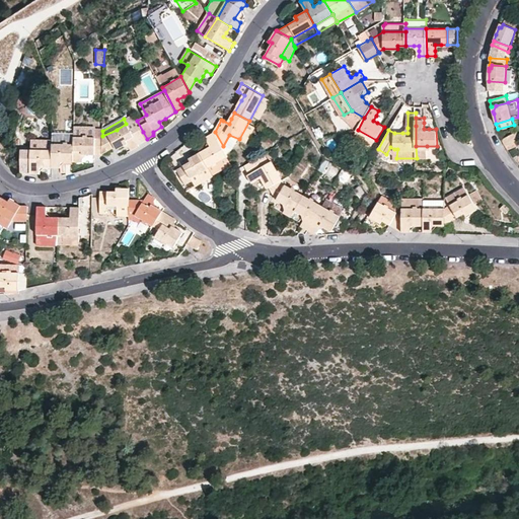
[(137,144),(147,139),(143,132),(137,121),(127,126),(126,124),(117,130),(102,136),(102,153),(115,147),(117,150),(122,148),(128,144),(131,150),(136,147),(137,144)]
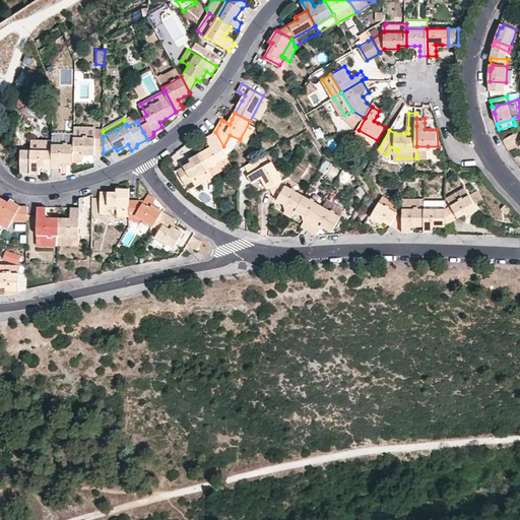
[(250,121),(240,139),(248,144),(258,126),(250,121)]
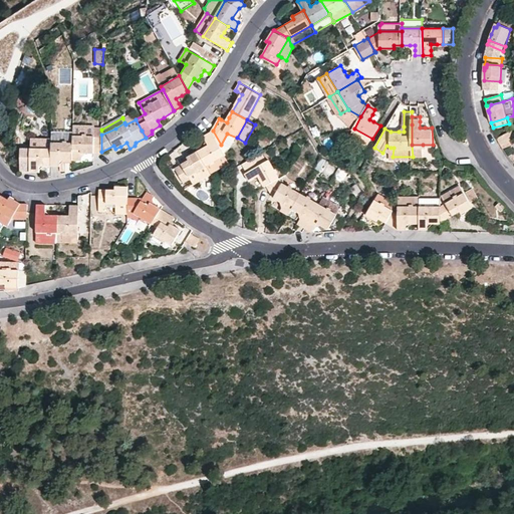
[(372,139),(354,129),(350,135),(369,145),(372,139)]
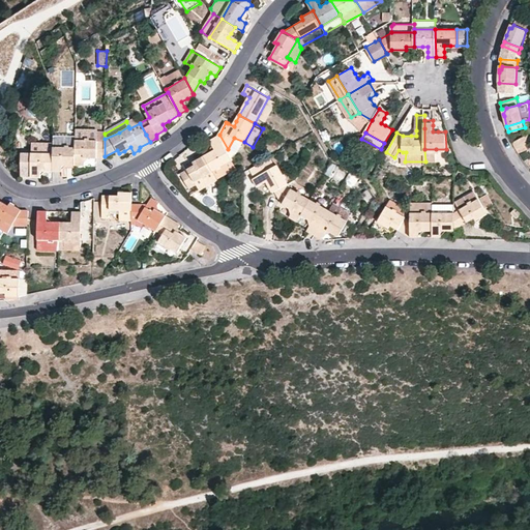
[(217,149),(212,152),(206,155),(207,155),(215,170),(234,159),(228,149),(219,135),(212,140),(214,144),(217,149)]
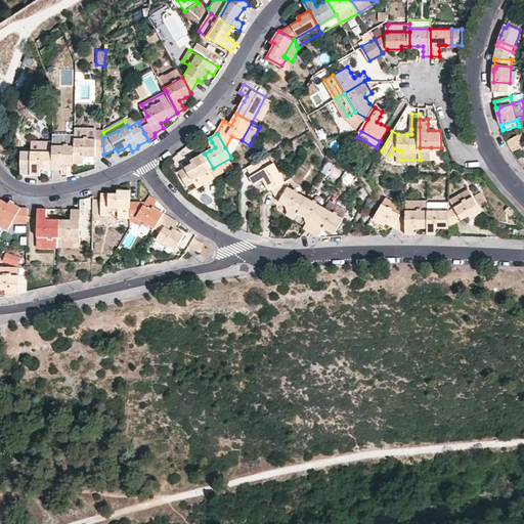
[(523,135),(523,134),(508,141),(511,147),(515,154),(523,148),(521,142),(523,140),(523,135)]
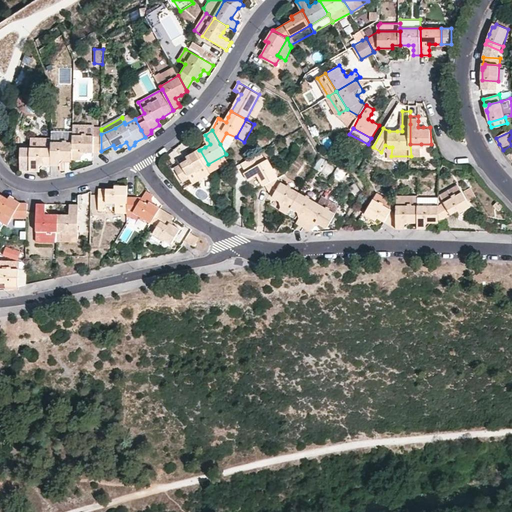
[(236,137),(226,133),(220,144),(226,154),(236,137)]
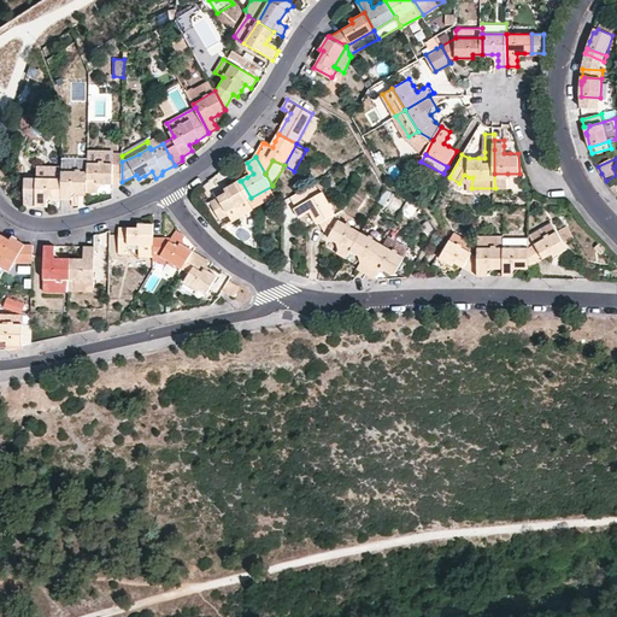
[(105,184),(113,184),(122,183),(122,182),(122,162),(88,162),(87,170),(87,193),(97,193),(98,184),(105,184)]
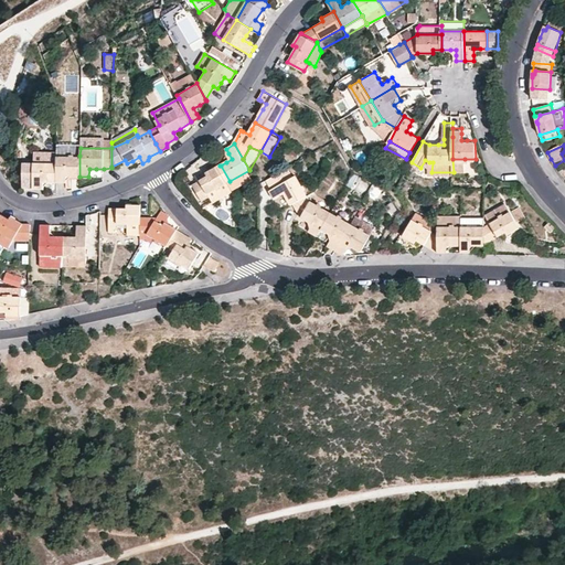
[(80,156),(57,156),(57,162),(56,183),(66,183),(66,177),(73,177),(80,177),(80,156)]
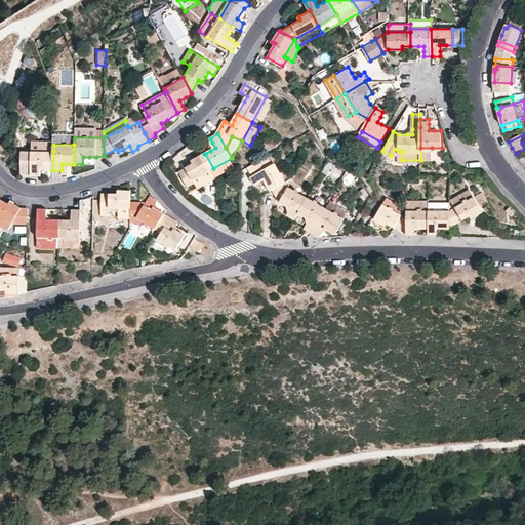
[(31,174),(32,151),(19,150),(21,174),(31,174)]
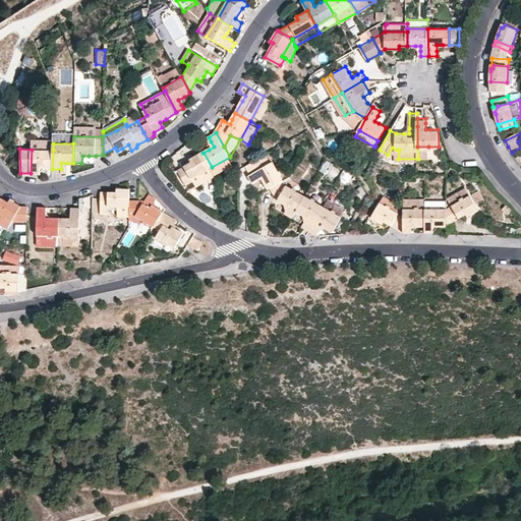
[(31,173),(40,174),(40,169),(45,169),(52,169),(53,150),(32,150),(31,173)]
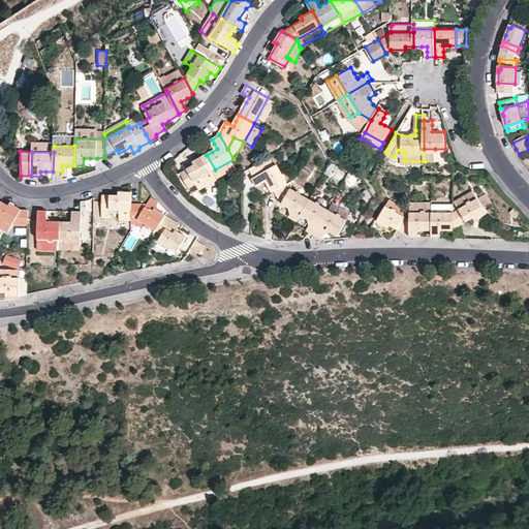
[(197,180),(215,169),(207,155),(195,162),(196,164),(183,173),(191,187),(198,183),(197,180)]
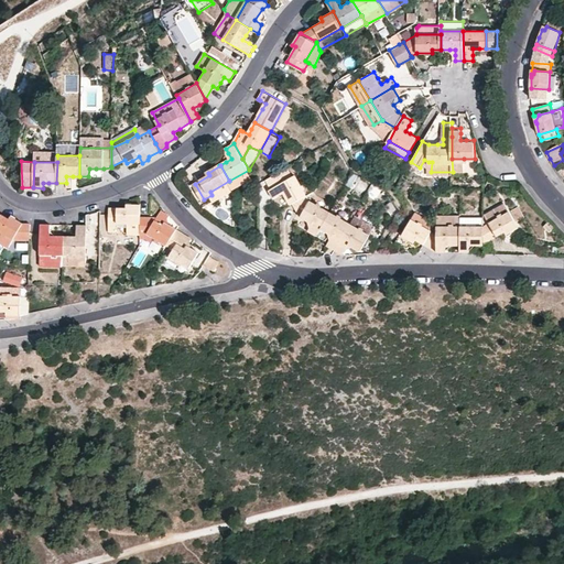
[(290,165),(268,177),(273,188),(271,190),(275,198),(279,196),(285,193),(289,198),(292,204),(294,203),(308,194),(296,174),(295,175),(290,165)]
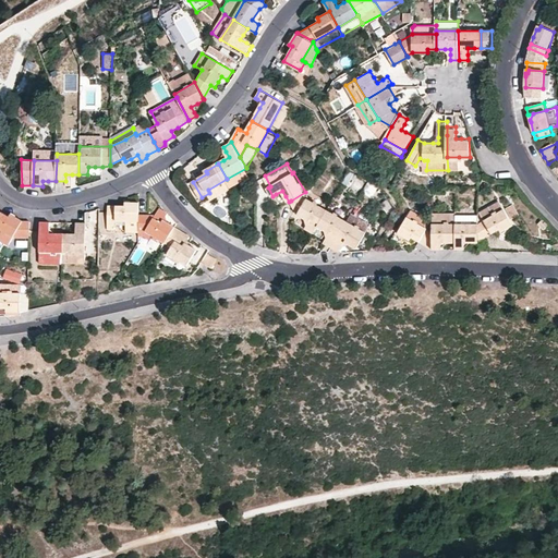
[(246,168),(227,179),(232,189),(251,177),(246,168)]
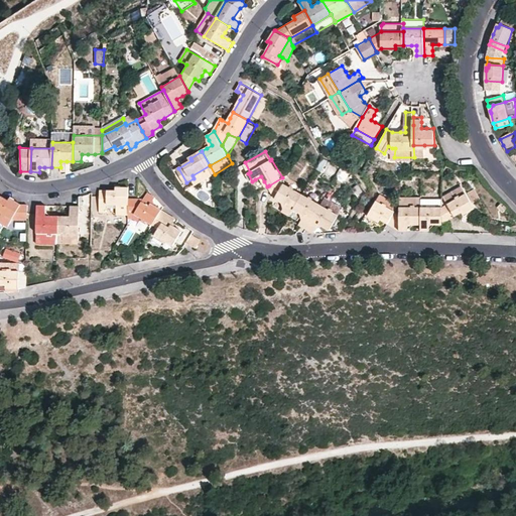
[(215,174),(210,165),(192,175),(194,178),(198,184),(215,174)]
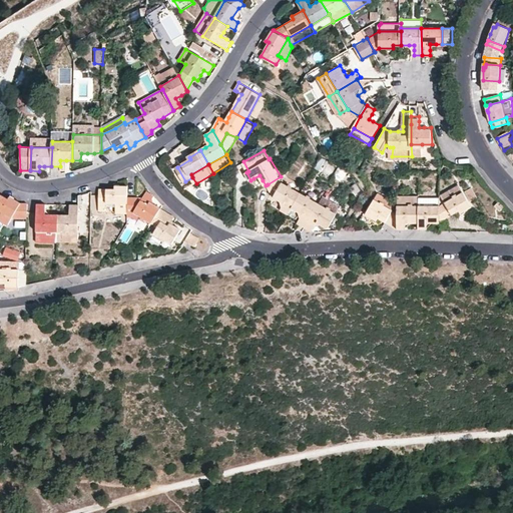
[(284,181),(281,176),(268,184),(276,196),(277,197),(281,200),(287,203),(283,208),(283,209),(290,214),(293,207),(302,191),(284,181)]
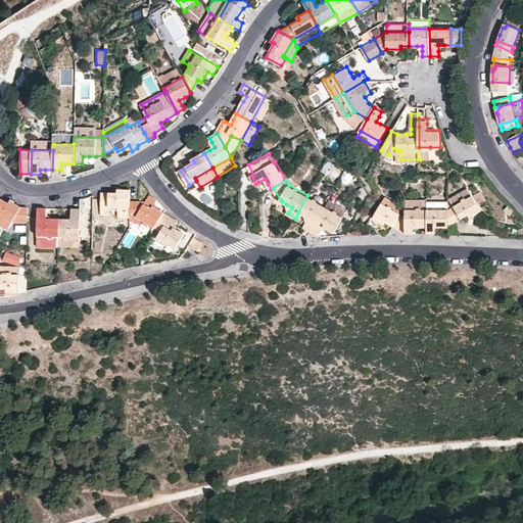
[(457,205),(450,207),(450,224),(471,215),(472,217),(484,210),(472,188),(453,196),(457,205)]
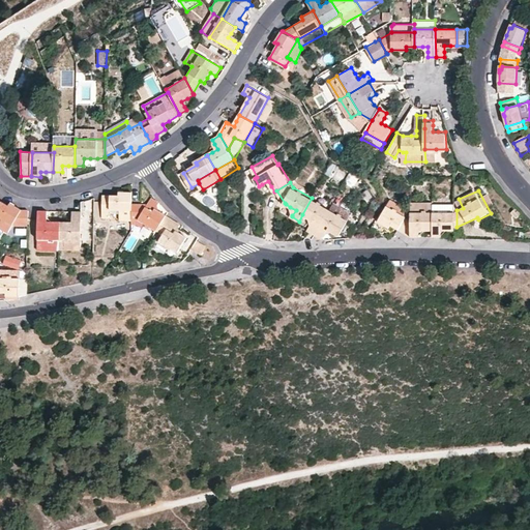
[(131,210),(131,204),(131,193),(119,193),(119,196),(104,195),(104,200),(104,212),(111,212),(111,209),(120,209),(122,209),(123,209),(131,210)]
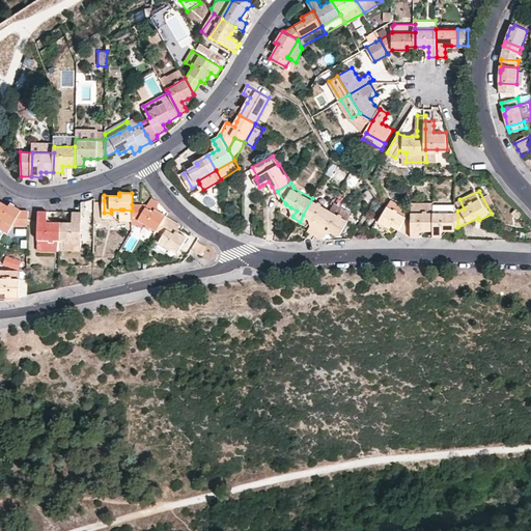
[(146,204),(132,204),(132,211),(132,219),(139,219),(157,230),(166,216),(161,213),(156,210),(158,204),(159,202),(159,201),(150,198),(146,204)]
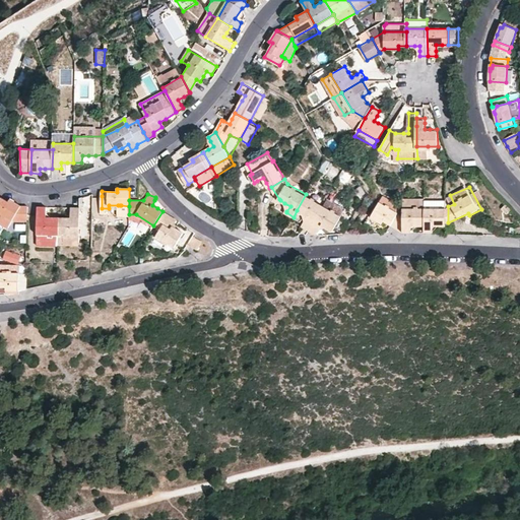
[(324,204),(306,194),(297,210),(304,213),(309,216),(306,221),(304,225),(311,230),(317,216),(324,204)]
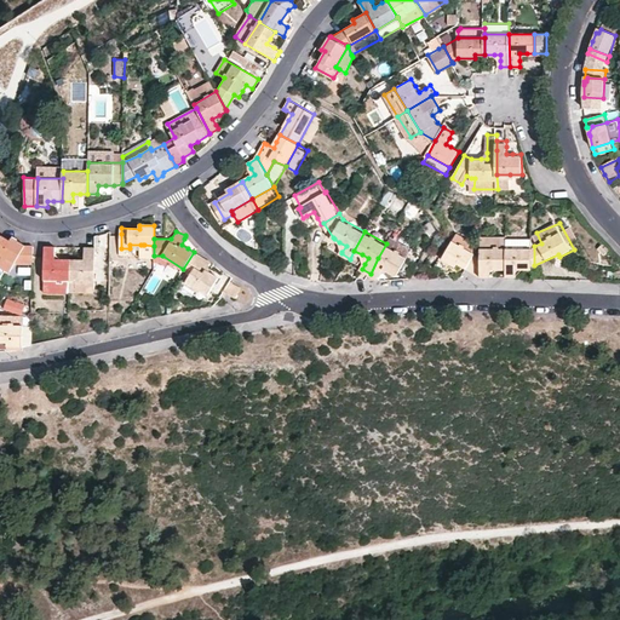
[(482,247),(507,247),(507,237),(507,235),(482,235),(482,247)]
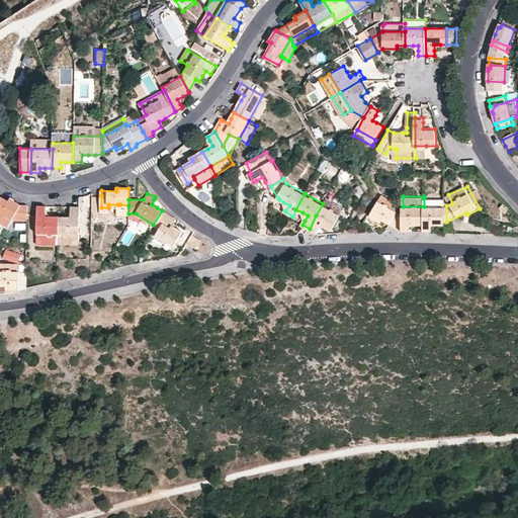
[(424,206),(446,205),(446,197),(424,198),(424,206)]
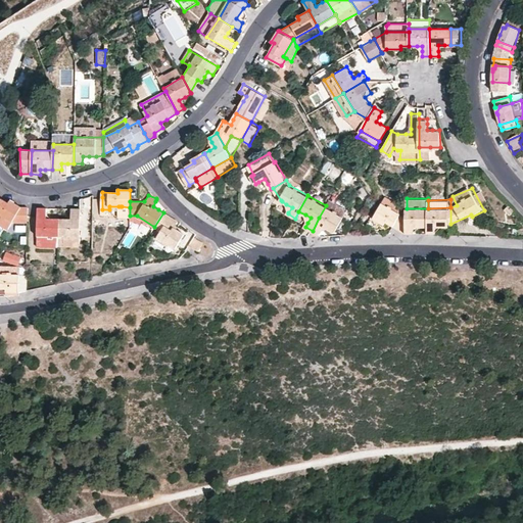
[(0,216),(13,223),(28,224),(28,209),(28,208),(21,208),(10,201),(9,204),(2,200),(0,202),(0,216)]
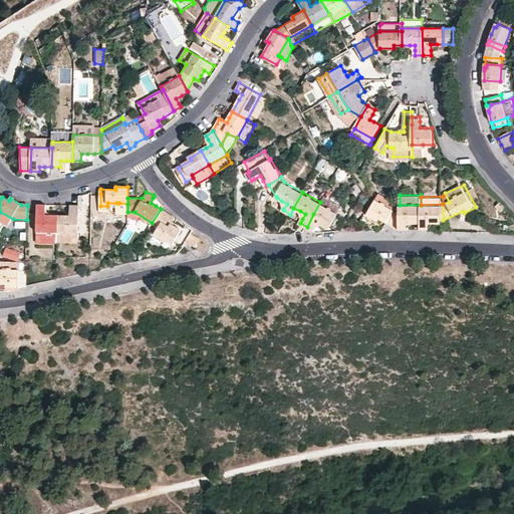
[(400,223),(400,212),(377,199),(368,215),(379,221),(380,219),(387,222),(401,228),(400,223)]
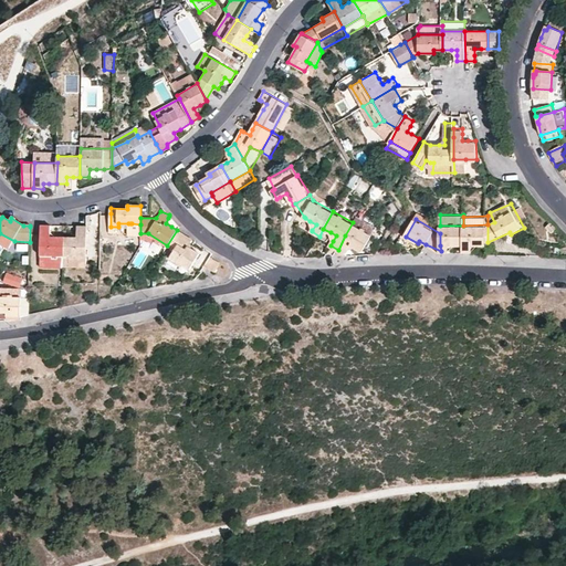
[(374,234),(353,222),(345,236),(338,250),(346,253),(348,250),(352,244),(359,248),(364,251),(374,234)]
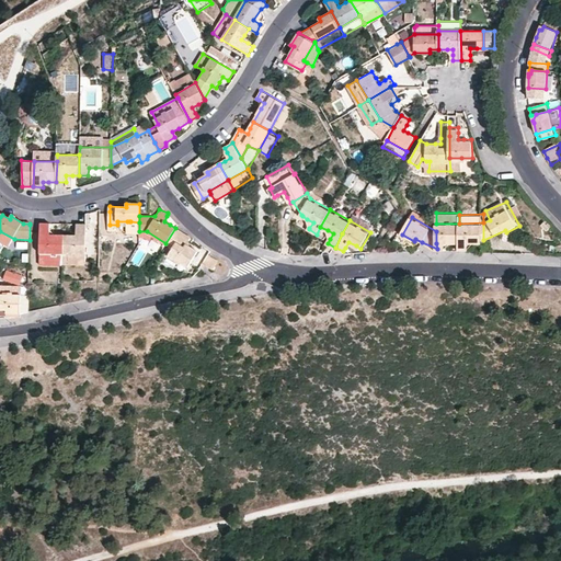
[(139,222),(130,221),(129,221),(127,221),(127,232),(139,233),(139,231),(139,222)]
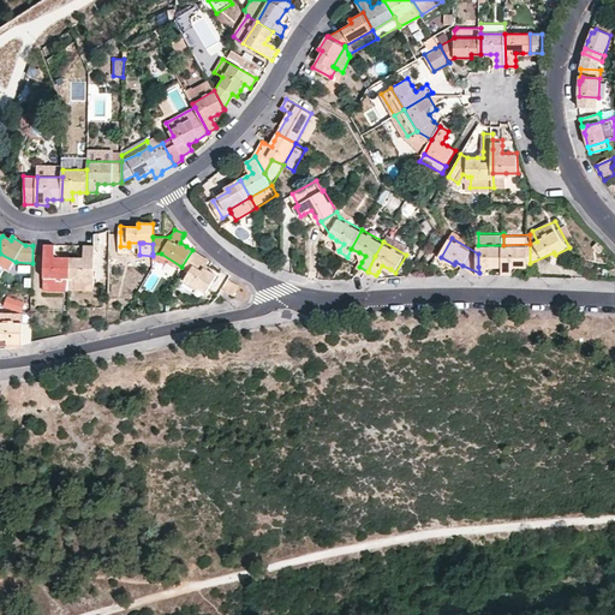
[(46,278),(70,278),(70,257),(63,257),(55,257),(55,250),(55,245),(45,244),(46,278)]
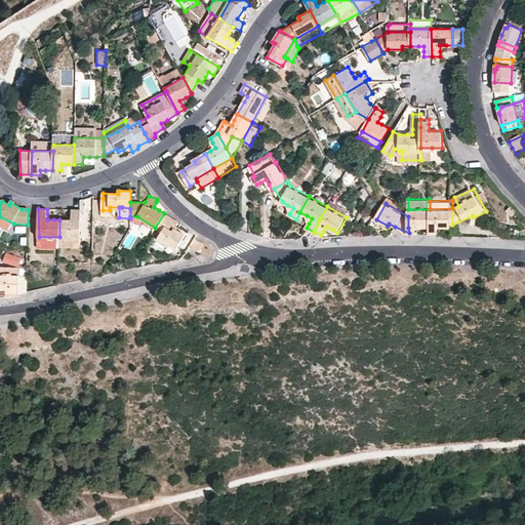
[(434,234),(439,234),(440,233),(440,227),(445,227),(452,226),(452,225),(452,208),(430,209),(430,234),(434,234)]
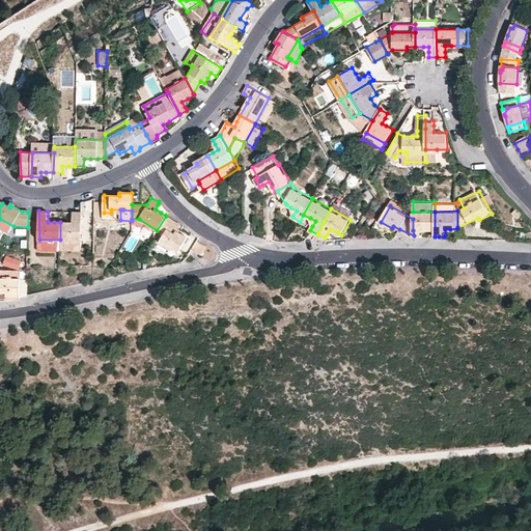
[(60,222),(60,240),(82,240),(82,212),(73,212),(73,217),(73,222),(67,222),(60,222)]
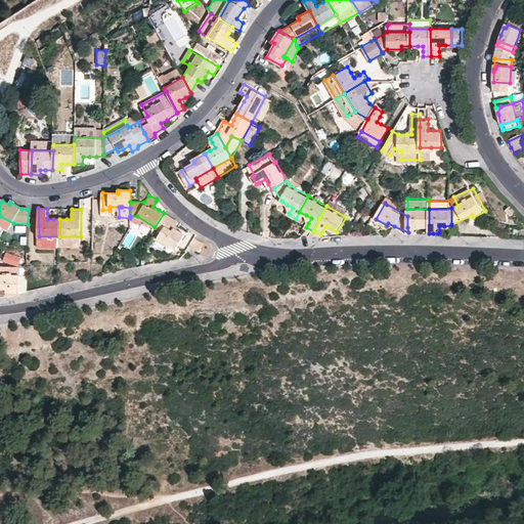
[(429,209),(407,209),(407,216),(407,227),(410,227),(418,227),(418,232),(418,233),(429,233),(429,209)]
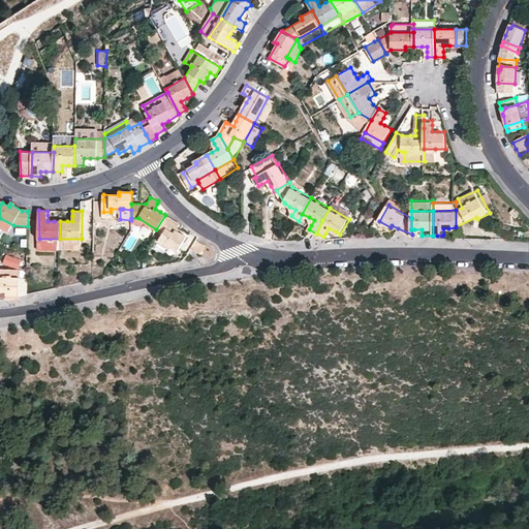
[(180,224),(165,215),(156,229),(163,234),(160,240),(178,251),(186,237),(181,235),(176,231),(178,226),(180,224)]
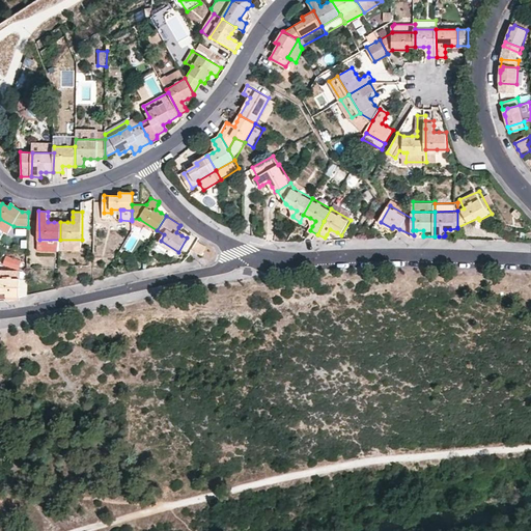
[(82,240),(60,240),(60,250),(81,250),(82,240)]
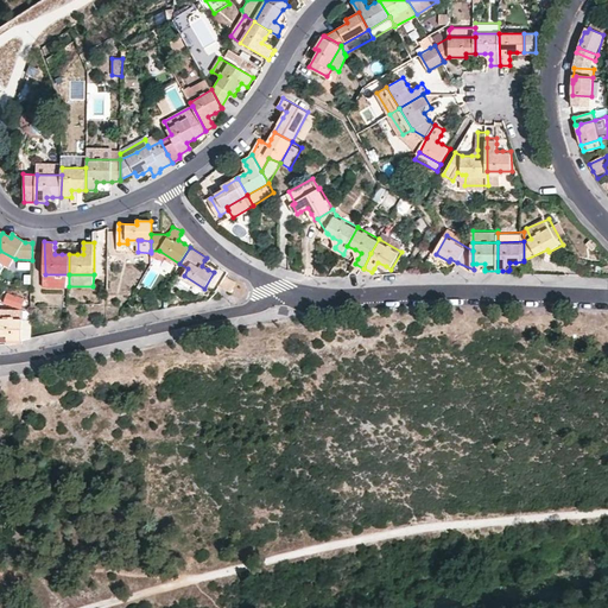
[(230,292),(236,282),(227,276),(221,286),(230,292)]
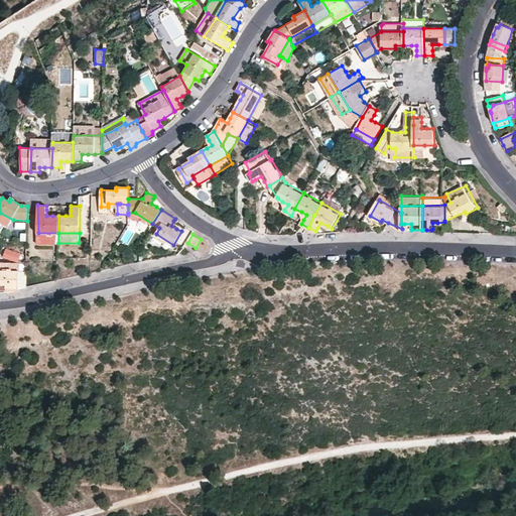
[(18,262),(20,253),(5,248),(2,257),(18,262)]
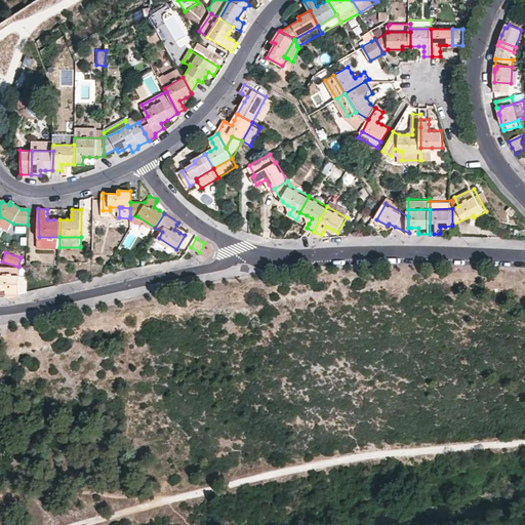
[(7,291),(19,292),(22,291),(28,290),(28,276),(21,276),(0,275),(0,288),(7,289),(7,291)]
